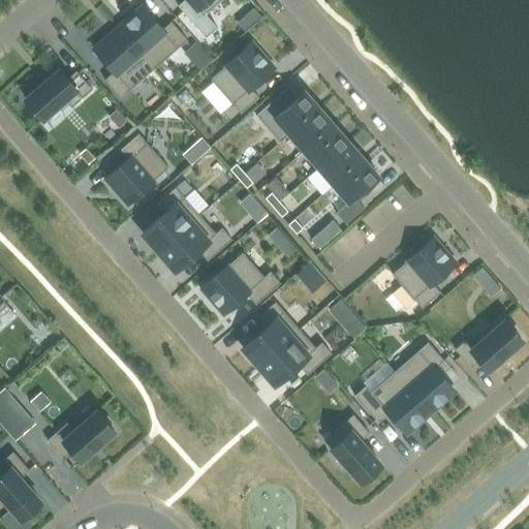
[(183,0),(178,5),(193,24),(220,0),(183,0)]
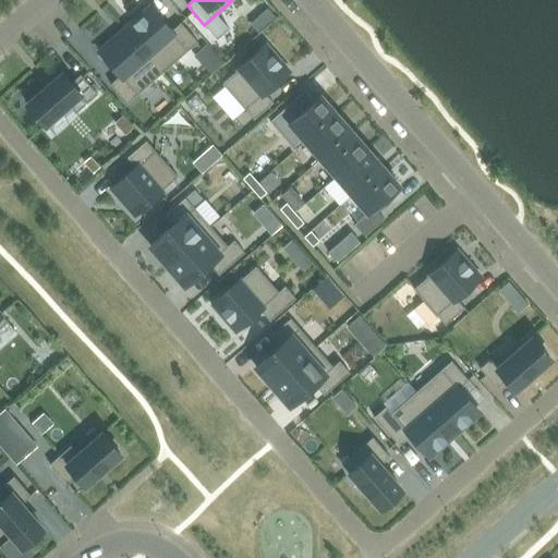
[(267,7),(257,14),(267,25),(276,17),(267,7)]
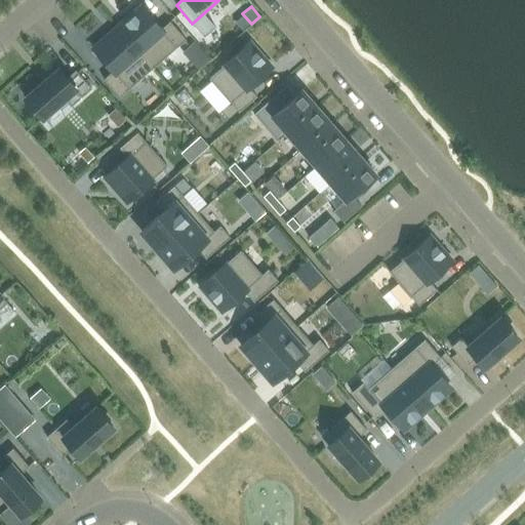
[(153,68),(186,39),(169,22),(160,29),(140,7),(117,28),(153,68)]
